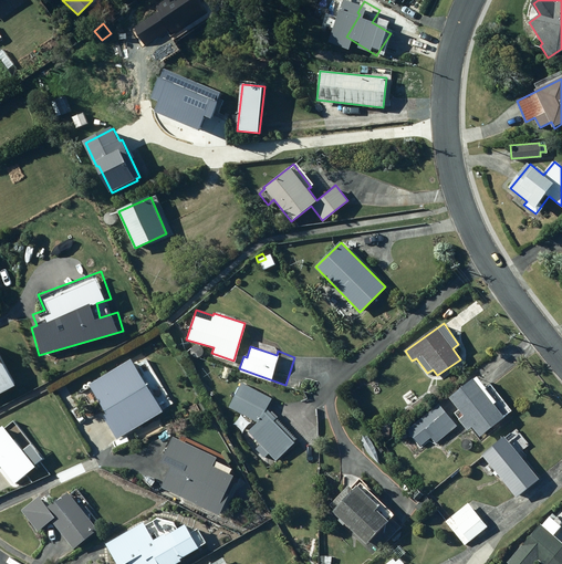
[(0,394),(16,386),(4,364),(3,365),(0,358),(0,394)]
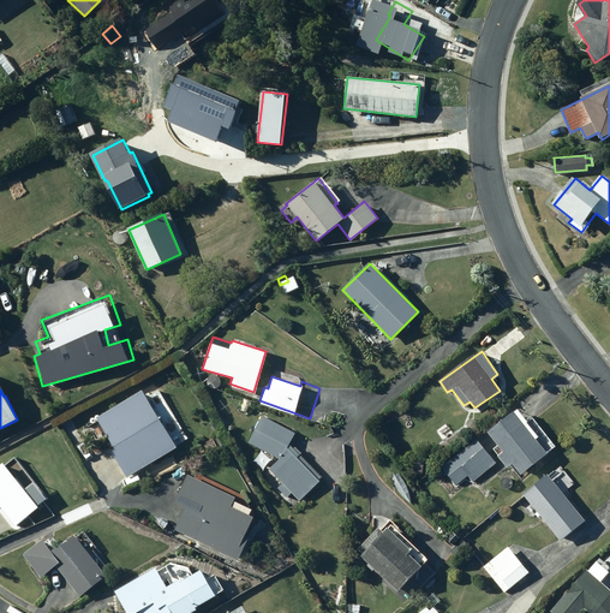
[(96,417),(115,450),(111,452),(125,476),(175,447),(143,391),(96,417)]
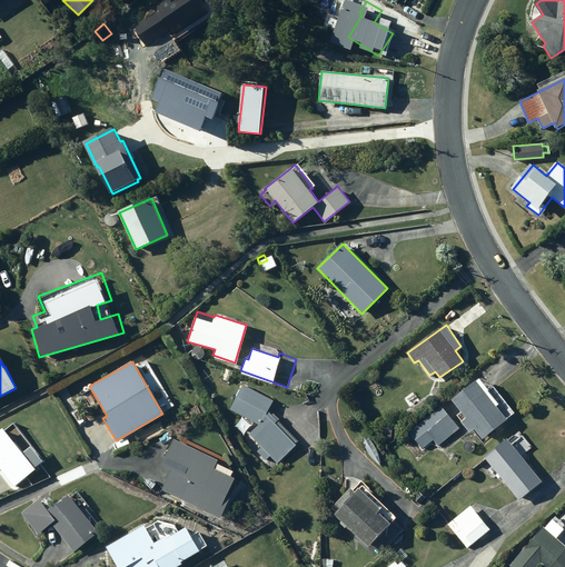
[(467,418),(462,423),(469,433),(475,428),(484,438),(507,420),(497,407),(501,404),(481,379),(454,399),(467,418)]
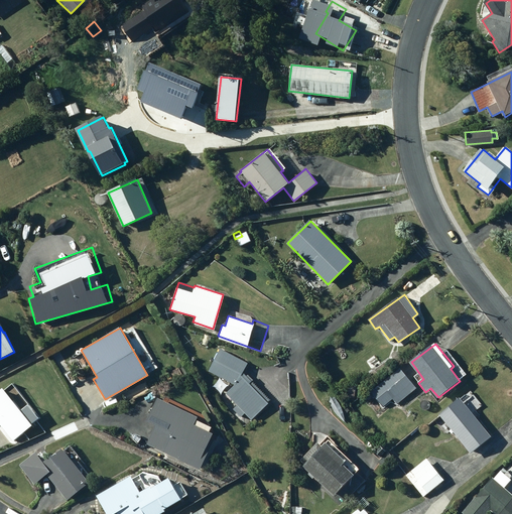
[(236,404),(232,408),(239,416),(244,411),(250,418),(267,402),(266,401),(269,399),(247,374),(245,375),(241,371),(246,363),(219,348),(208,370),(234,383),(225,391),(236,404)]
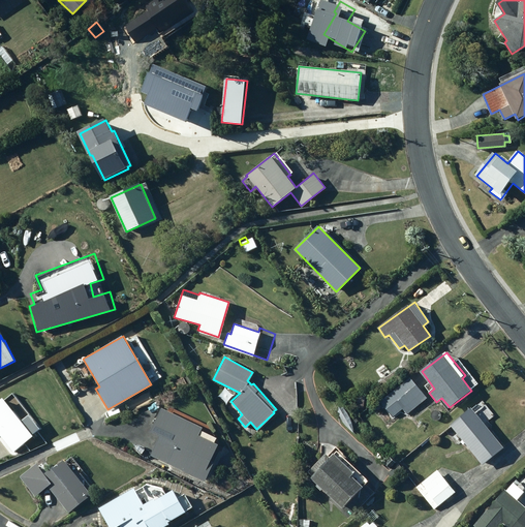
[(409,377),(379,400),(392,415),(401,408),(404,412),(425,397),(409,377)]
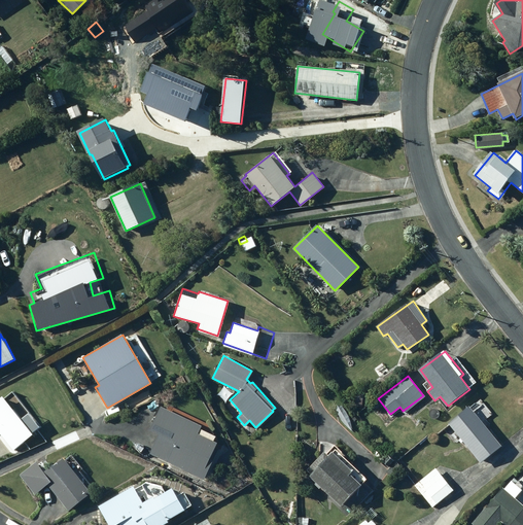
[(0,434),(11,450),(32,433),(2,395),(0,397),(0,434)]
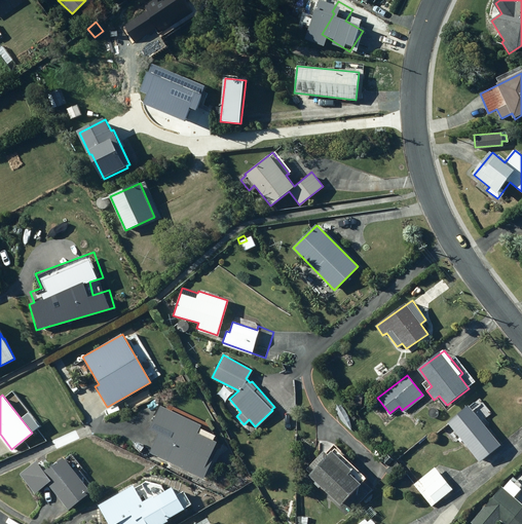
[(469,405),(447,422),(480,461),(500,445),(469,405)]
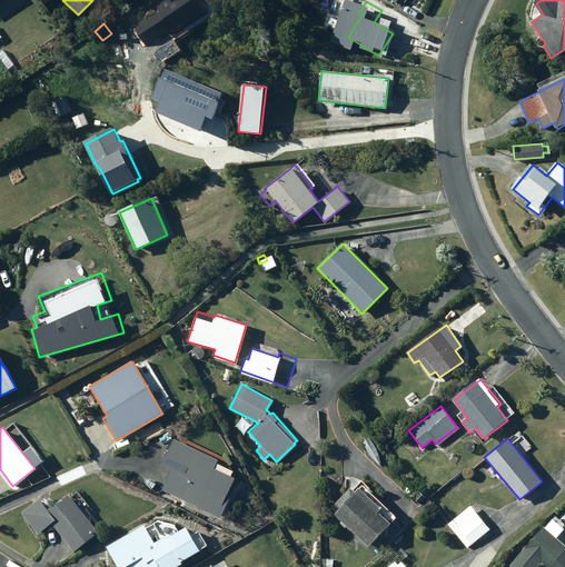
[(170,468),(160,489),(220,517),(229,497),(227,496),(235,478),(214,468),(217,460),(174,439),(162,465),(170,468)]
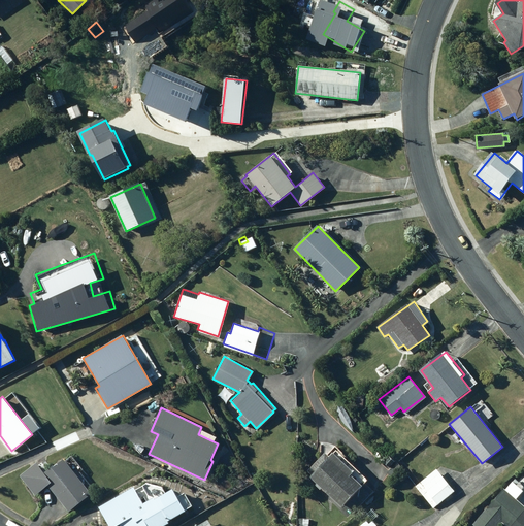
[(317,483),(316,485),(320,489),(322,487),(341,507),(344,505),(350,513),(371,490),(365,484),(367,481),(338,452),(339,451),(333,446),(325,454),(324,453),(306,470),(313,475),(312,478),(317,483)]
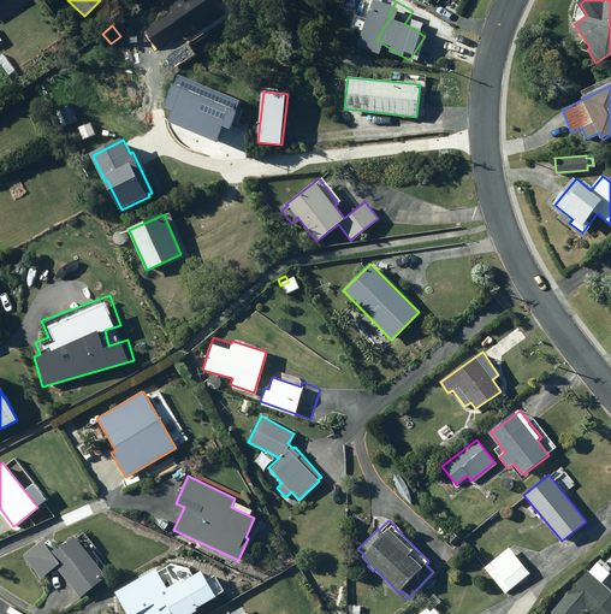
[(454,533),(448,538),(452,544),(458,538),(454,533)]
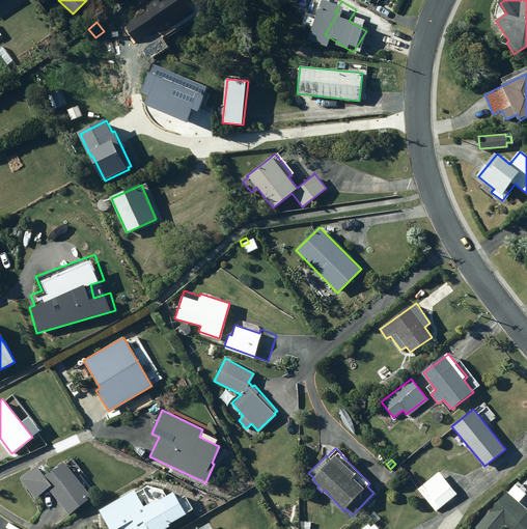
[(35,465),(19,478),(33,497),(47,486),(67,513),(90,497),(64,463),(55,470),(54,469),(44,476),(35,465)]
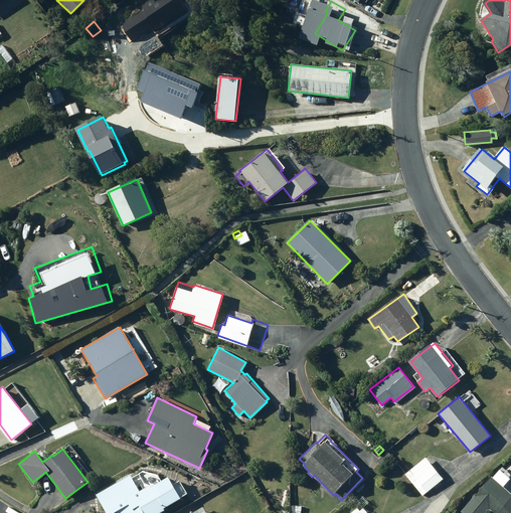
[(385,451),(374,459),(378,464),(389,456),(385,451)]
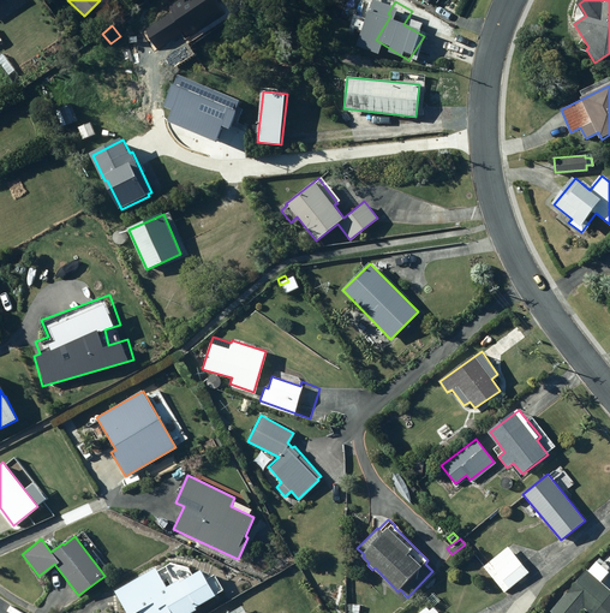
[(507,547),(482,566),(502,591),(527,571),(507,547)]
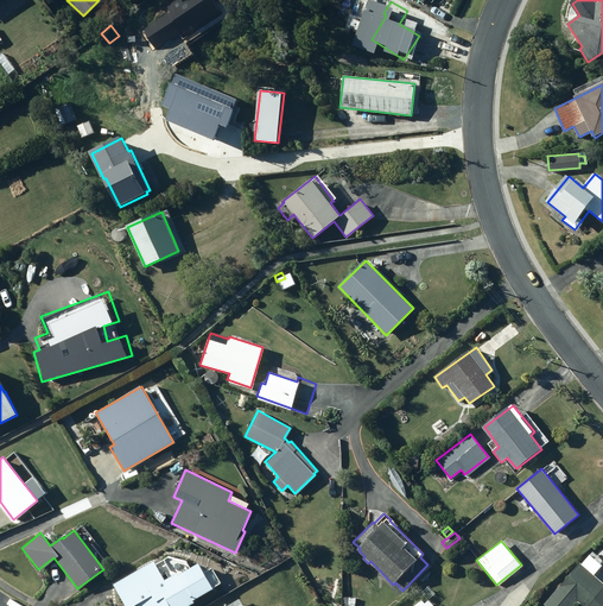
[(602,605),(602,574),(601,573),(602,569),(602,561),(596,568),(584,557),(543,603),(545,605),(602,605)]
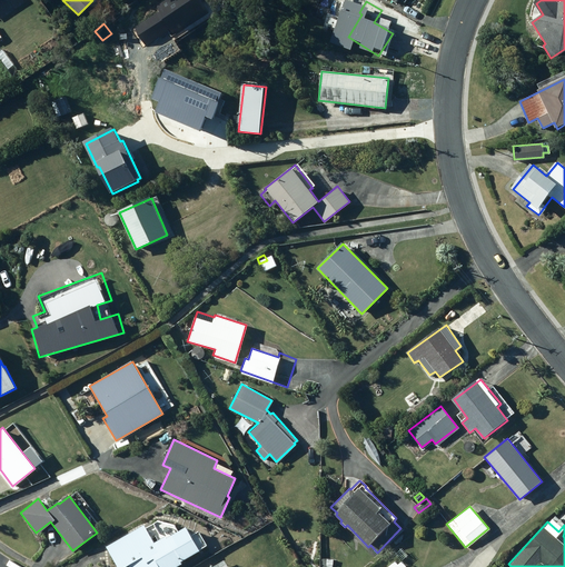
[(180,561),(200,551),(199,549),(206,546),(198,531),(191,535),(187,528),(167,539),(165,537),(154,543),(144,526),(106,546),(117,566),(124,566),(128,565),(129,566),(176,566),(181,564),(180,561)]
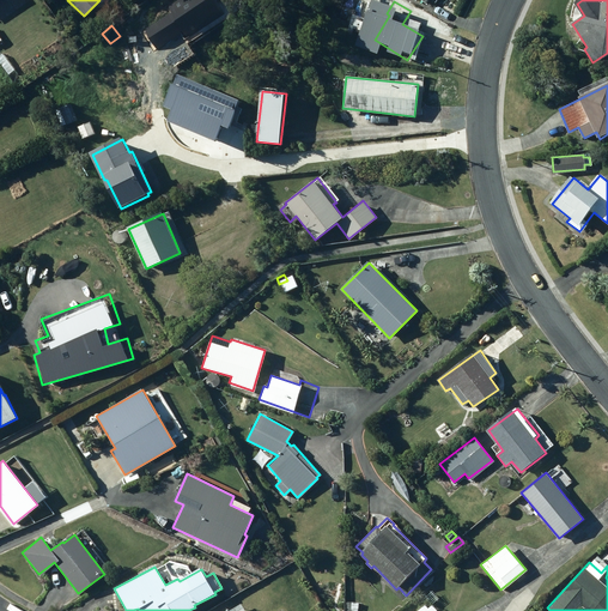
[(308,584),(312,591),(318,587),(314,580),(308,584)]
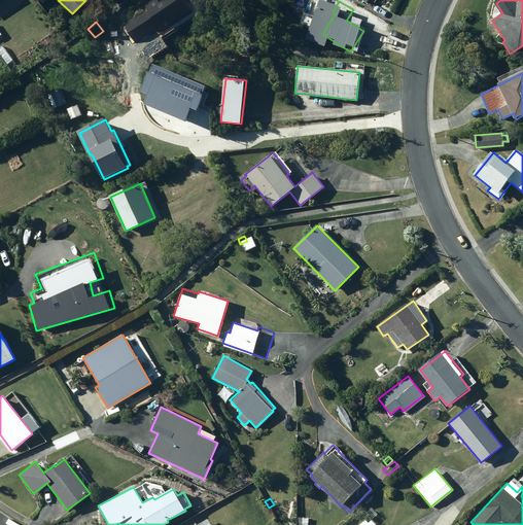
[(295,516),(294,524),(304,524),(306,524),(306,510),(300,510),(300,517),(295,516)]
